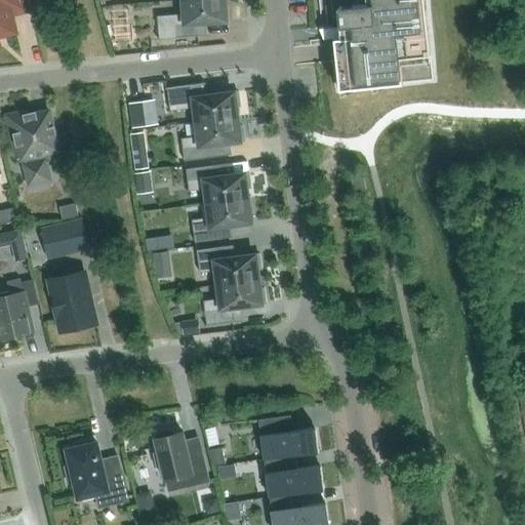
[(0,0),(0,35),(16,32),(12,13),(28,10),(25,0),(0,0)]
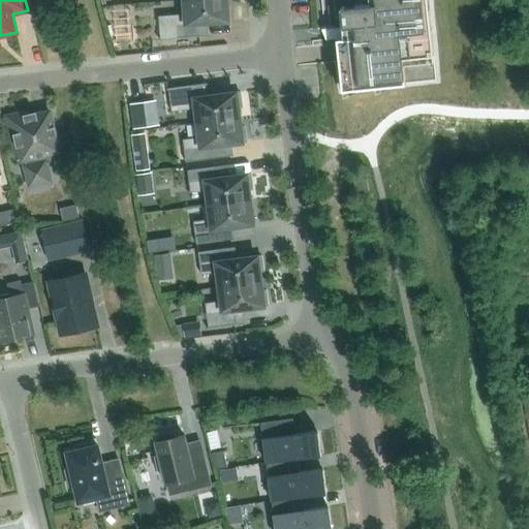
[(228,21),(226,0),(184,0),(186,13),(159,16),(160,38),(159,38),(159,39),(201,36),(201,35),(200,35),(199,23),(228,21)]
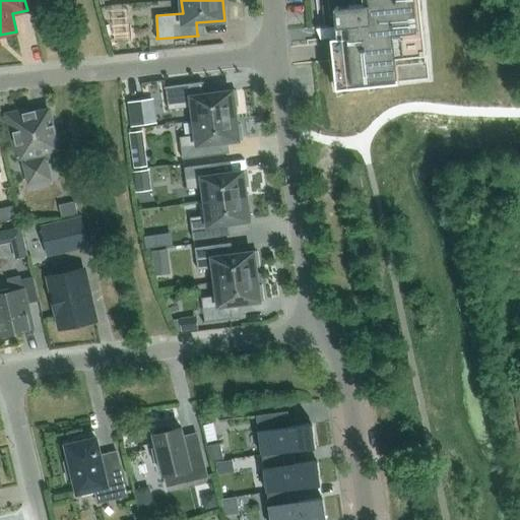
[(327,0),(329,18),(336,17),(338,37),(331,38),(332,43),(334,60),(337,88),(399,82),(430,79),(427,54),(420,0),(327,0)]
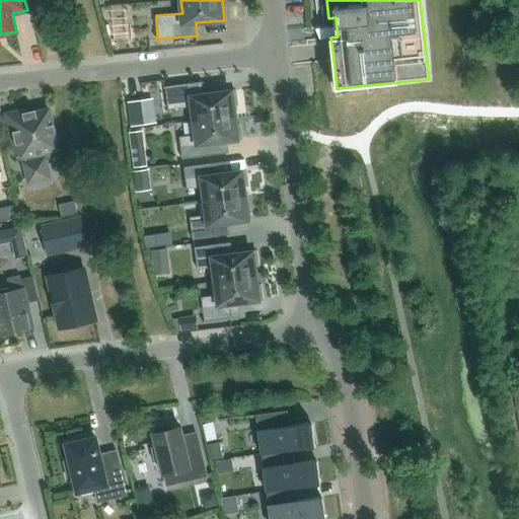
[(114,30),(115,44),(128,43),(127,34),(121,29),(114,30)]
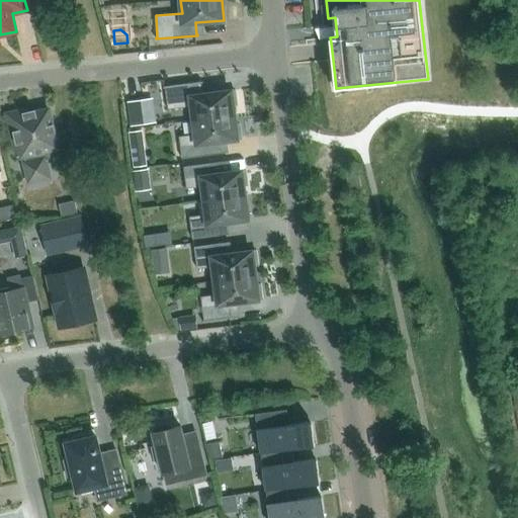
[(189,120),(235,115),(233,105),(237,104),(236,90),(203,94),(201,83),(202,83),(202,81),(164,87),(164,88),(165,88),(168,109),(192,106),(194,119),(189,120)]
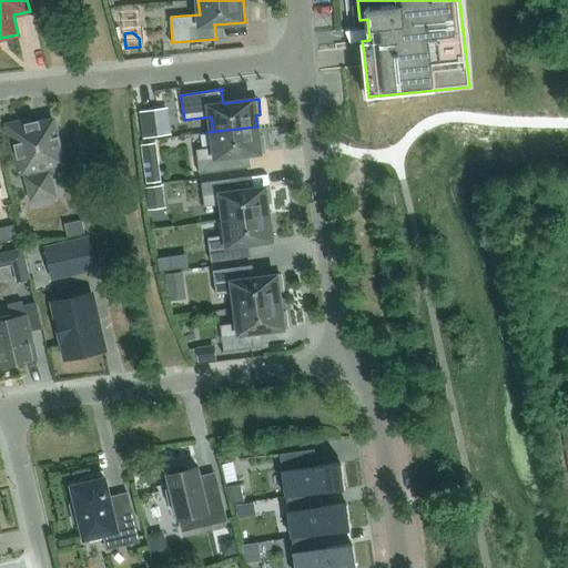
[(156,109),(141,111),(144,138),(160,135),(156,109)]
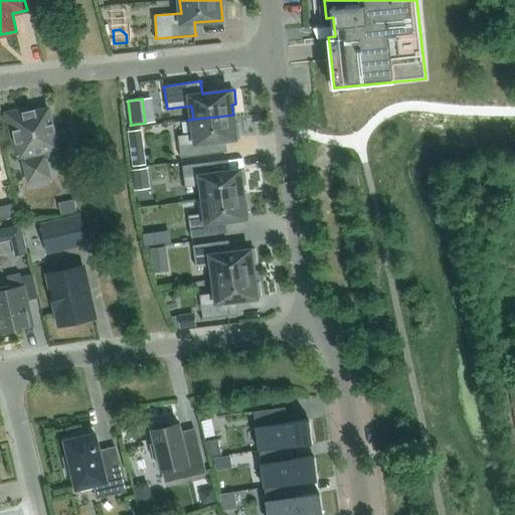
[(57,147),(47,109),(46,109),(46,110),(26,114),(25,110),(8,114),(17,155),(17,156),(25,154),(27,171),(31,171),(35,171),(38,169),(41,167),(43,164),(45,161),(44,159),(55,157),(54,156),(53,156),(52,148),(57,147)]
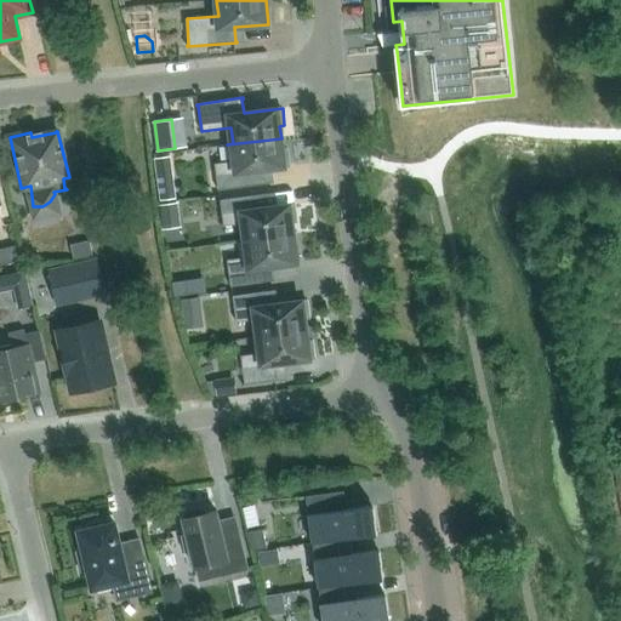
[(283,149),(281,138),(227,144),(229,161),(215,164),(218,191),(254,186),(251,171),(290,166),(288,149),(283,149)]
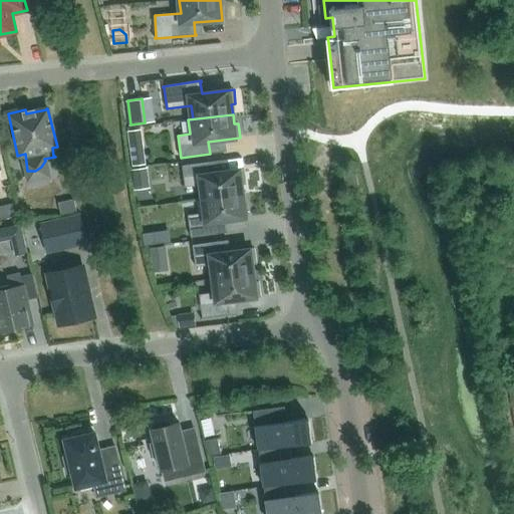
[(129,132),(134,166),(146,165),(141,130),(129,132)]
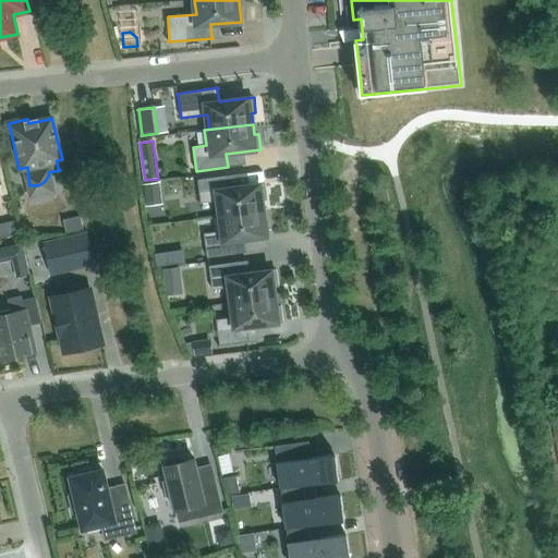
[(219,201),(220,216),(264,210),(263,199),(267,199),(265,183),(230,189),(229,176),(198,180),(202,203),(219,201)]
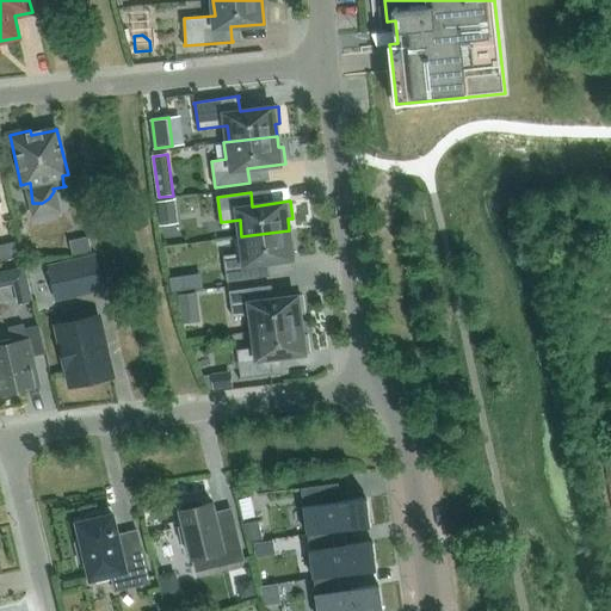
[(174,201),(158,203),(160,227),(178,224),(174,201)]
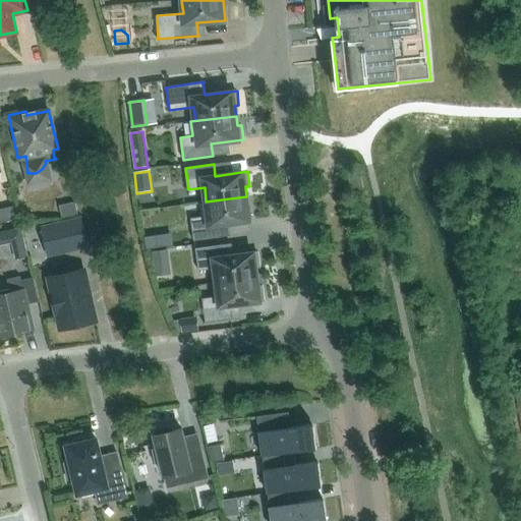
[(361,175),(349,178),(351,190),(363,187),(361,175)]
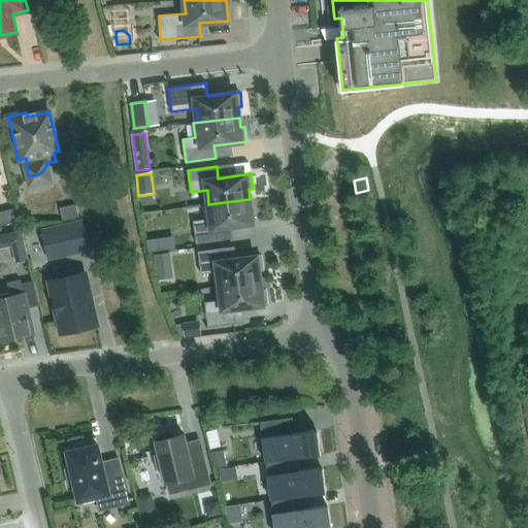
[(250,199),(208,204),(204,204),(205,220),(193,221),(196,243),(226,239),(224,227),(253,224),(250,199)]
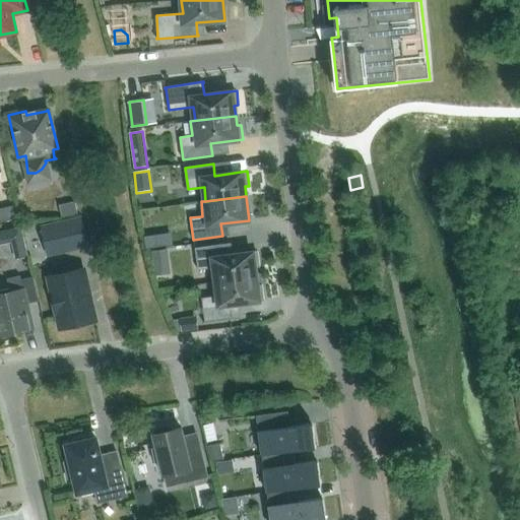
[(75,201),(63,203),(66,216),(78,213),(75,201)]
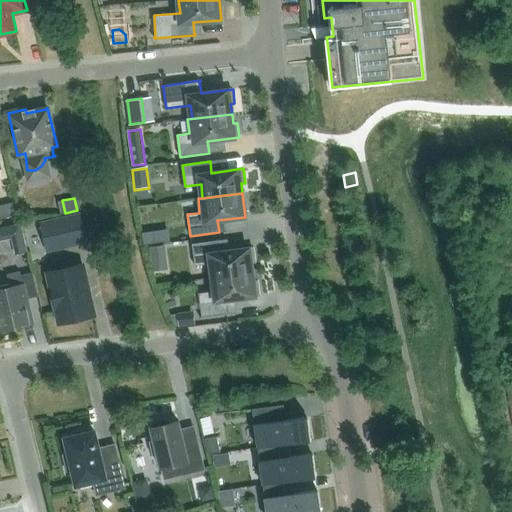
[(4,205),(7,218),(16,215),(13,202),(4,205)]
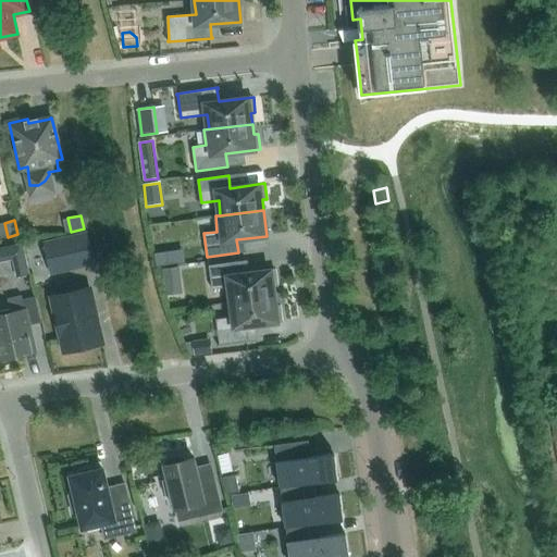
[(52,271),(93,262),(86,235),(47,244),(52,271)]
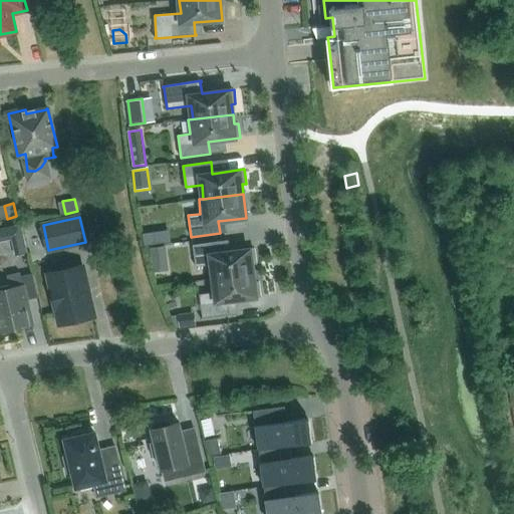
[(18,255),(27,253),(21,225),(0,230),(0,239),(14,236),(18,255)]
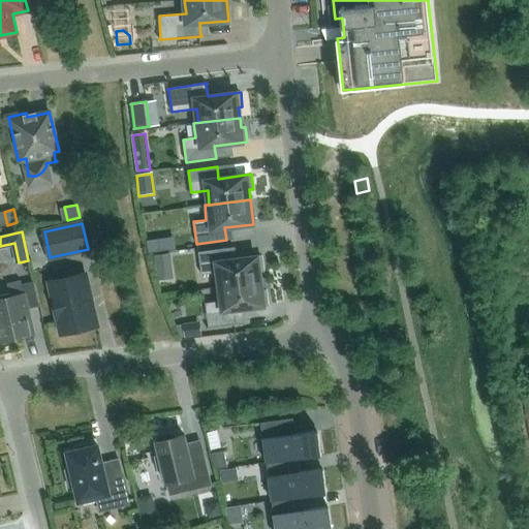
[(220,286),(261,281),(259,271),(263,271),(261,256),(228,260),(227,248),(198,252),(201,275),(218,272),(220,286)]
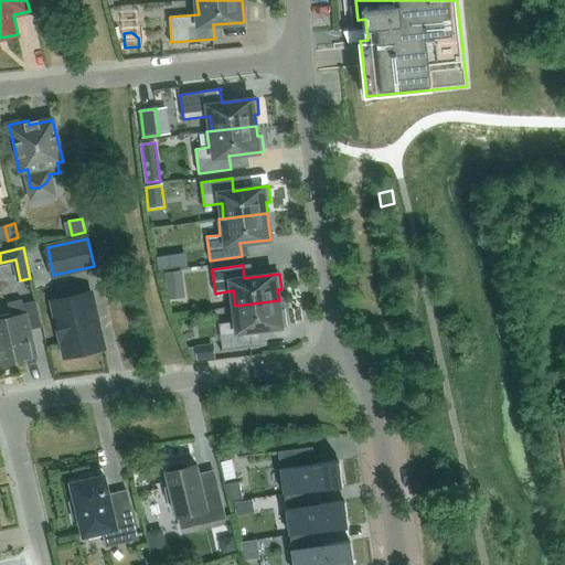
[(182,270),(164,273),(167,289),(184,287),(182,270)]
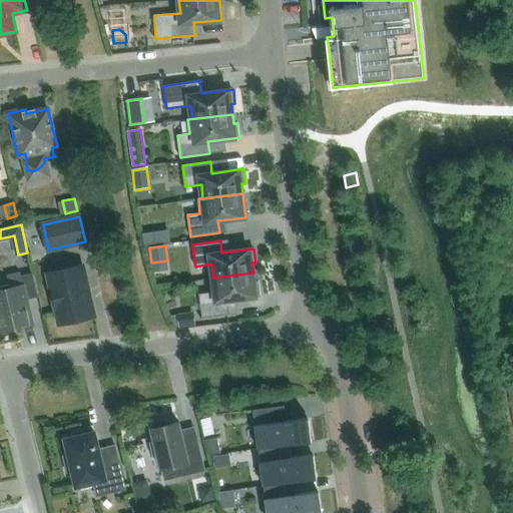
[(82,267),(49,274),(61,323),(93,316),(82,267)]
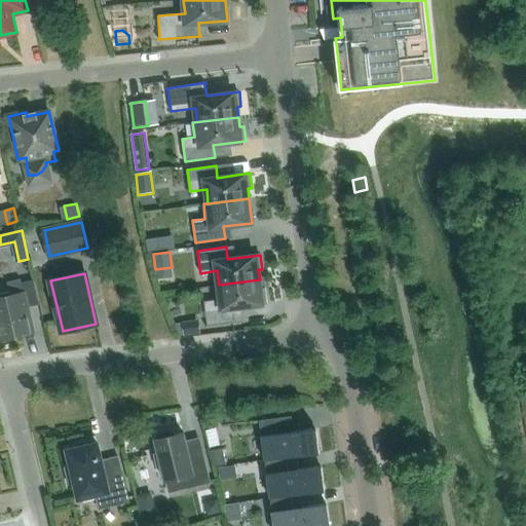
[(8,293),(0,295),(0,338),(0,339),(32,332),(27,307),(39,305),(33,280),(22,283),(21,278),(6,283),(8,293)]
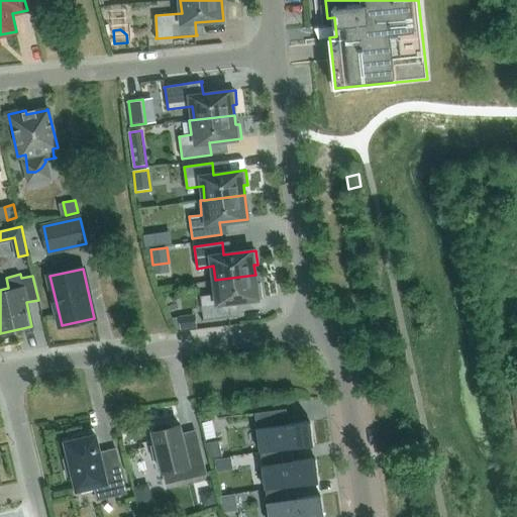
[(255,275),(215,280),(217,294),(201,296),(204,320),(203,320),(203,321),(233,317),(233,316),(232,316),(230,302),(263,298),(261,284),(256,285),(255,275)]
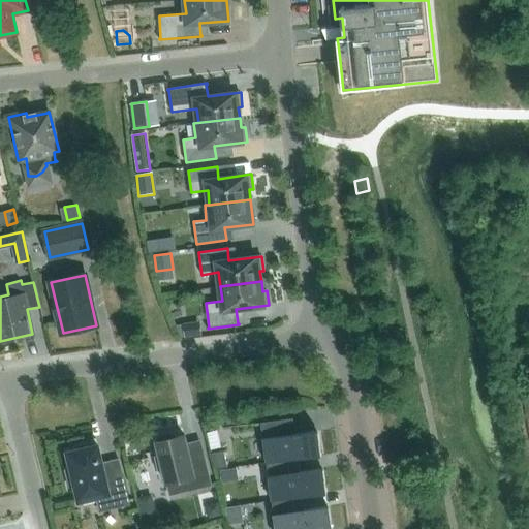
[(193,336),(191,322),(183,323),(183,324),(185,337),(193,336)]
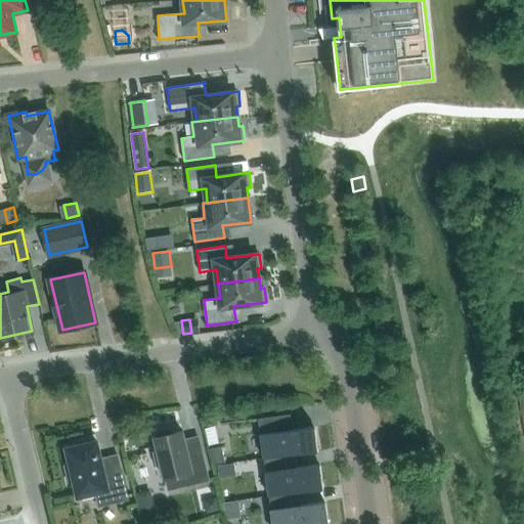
[(317,451),(314,427),(292,430),(290,415),(259,419),(264,457),(290,454),(317,451)]
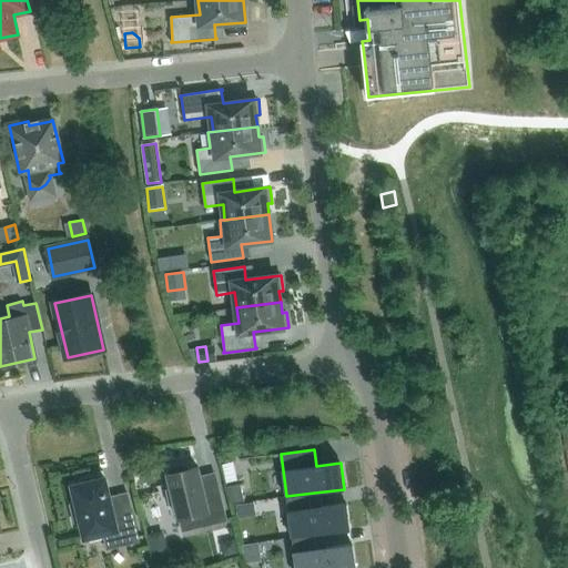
[(182,533),(227,521),(220,489),(204,493),(198,467),(185,470),(184,465),(169,468),(170,474),(168,474),(171,488),(166,489),(170,506),(175,505),(182,533)]
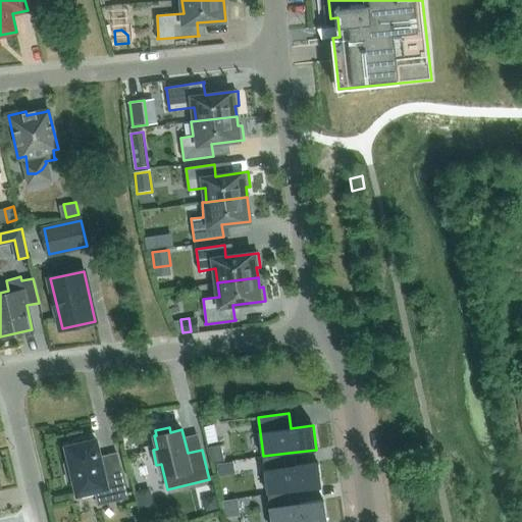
[(99,505),(127,498),(120,468),(104,472),(97,439),(93,440),(93,437),(77,441),(79,444),(66,447),(70,463),(64,464),(68,480),(74,479),(79,494),(95,490),(99,505)]
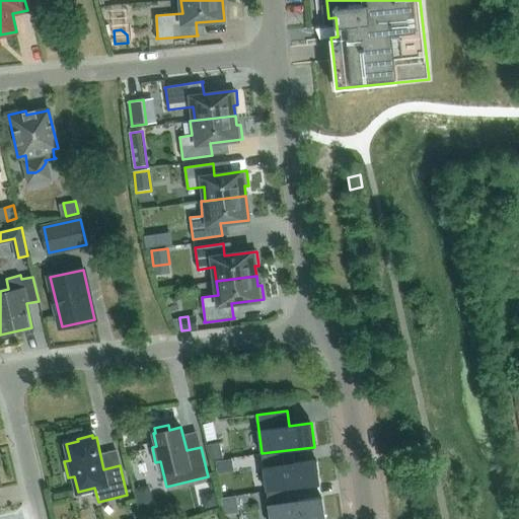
[(223,458),(219,443),(207,445),(210,461),(223,458)]
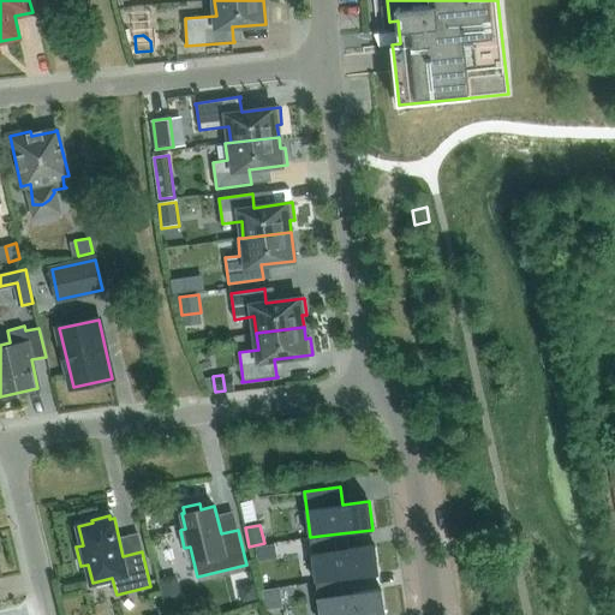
[(342,549),(340,533),(310,537),(316,581),(346,578),(378,573),(375,545),(342,549)]
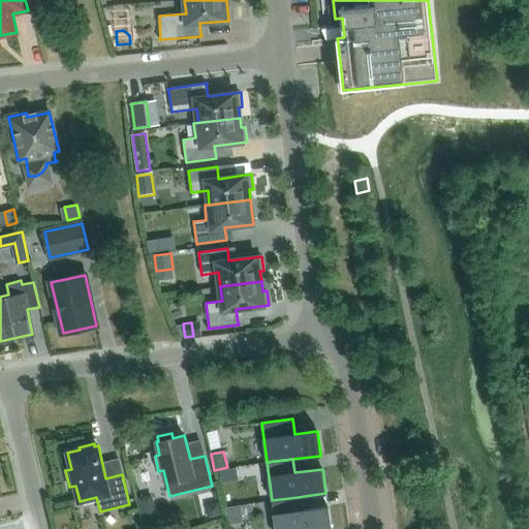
[(221,484),(229,483),(228,469),(220,470),(221,484)]
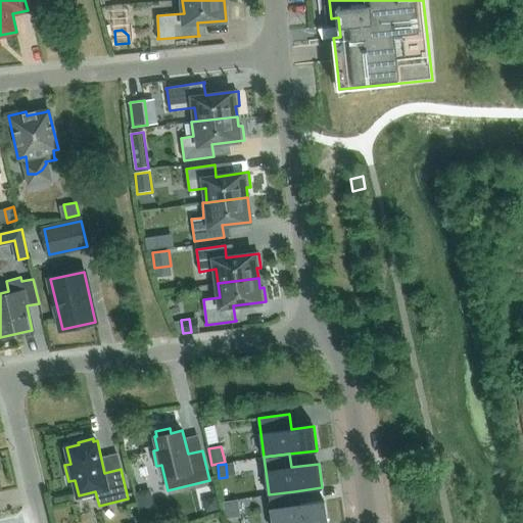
[(296,505),(294,491),(269,494),(273,522),(327,522),(324,501),(296,505)]
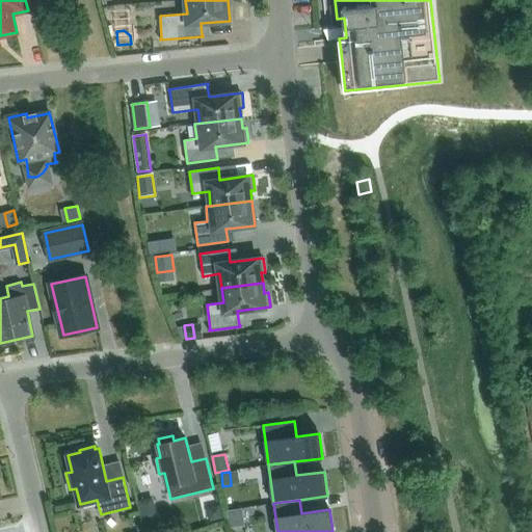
[(219,505),(207,508),(210,522),(222,519),(219,505)]
